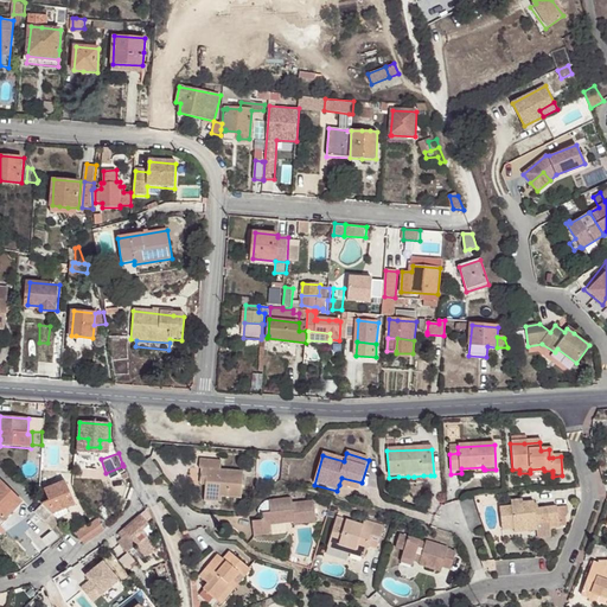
[(154,479),(160,475),(161,473),(149,459),(142,466),(154,479)]
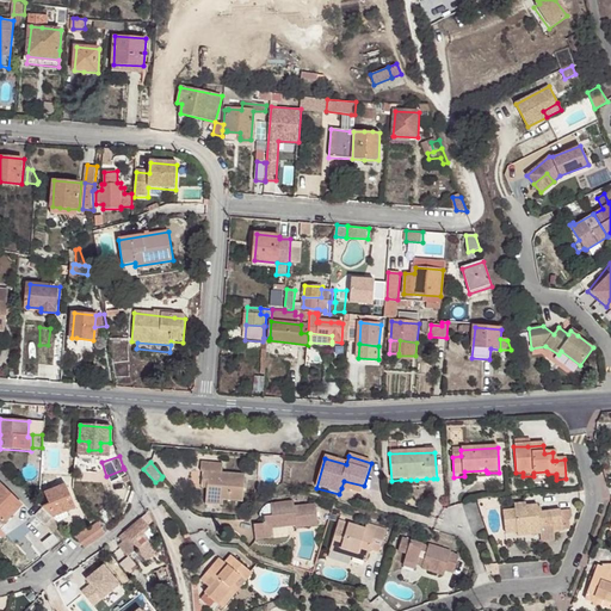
[(209,473),(208,489),(207,499),(223,500),(245,501),(246,474),(223,473),(224,463),(203,462),(202,473),(204,473),(209,473)]
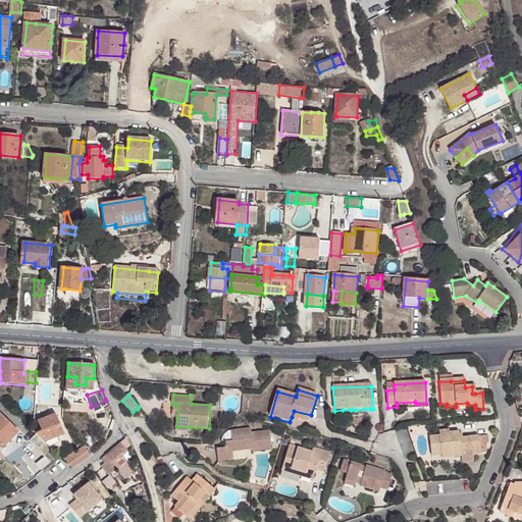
[(309,422),(311,415),(294,411),(292,417),(309,422)]
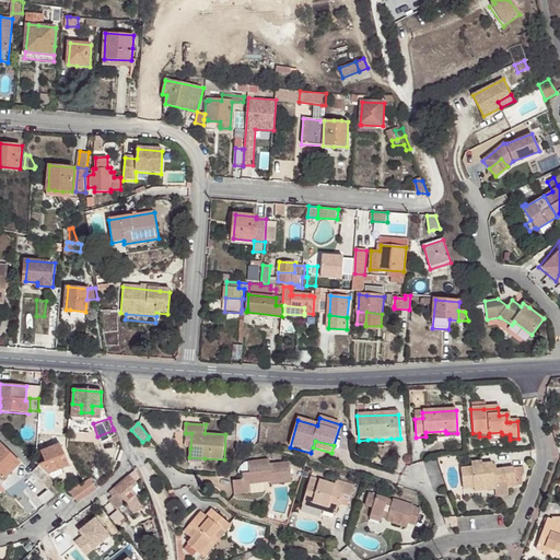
[(0,478),(3,482),(22,464),(0,443),(0,478)]
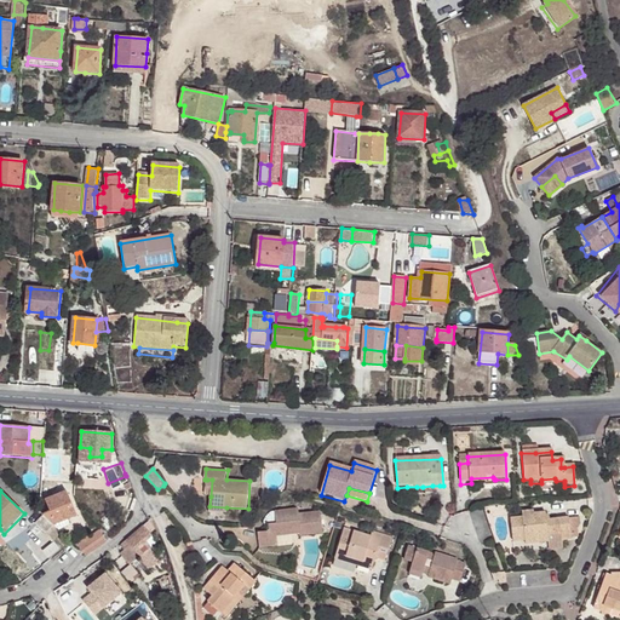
[(53,524),(68,520),(76,516),(68,492),(46,499),(51,512),(44,515),(45,516),(53,524)]
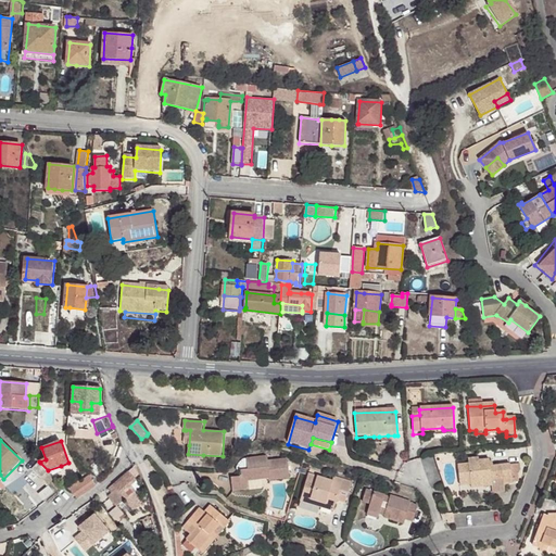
[(247,462),(248,469),(248,471),(240,472),(240,478),(231,479),(234,492),(250,490),(249,482),(261,480),(261,476),(269,475),(269,479),(270,481),(290,478),(287,459),(268,463),(268,458),(247,460),(247,462)]
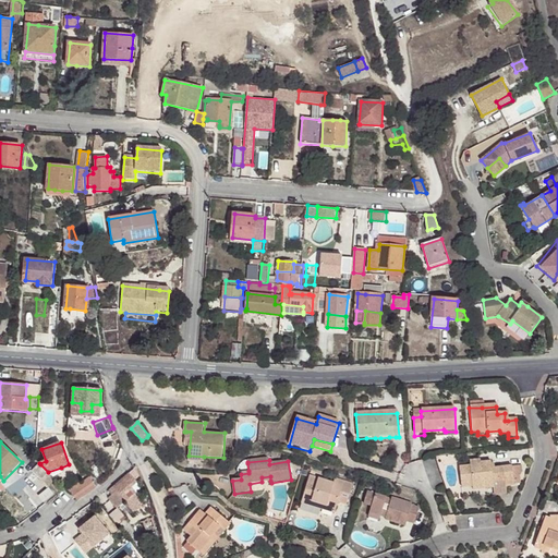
[(486,466),(485,464),(481,464),(480,462),(470,463),(470,468),(465,468),(465,463),(459,464),(461,489),(472,488),(473,492),(485,490),(485,486),(493,485),(493,484),(505,483),(505,488),(513,487),(512,469),(495,471),(494,465),(492,466),(486,466)]
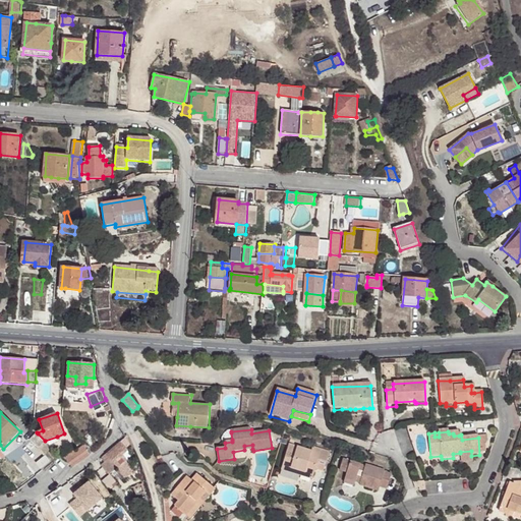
[(40,448),(47,442),(45,441),(38,433),(32,440),(40,448)]
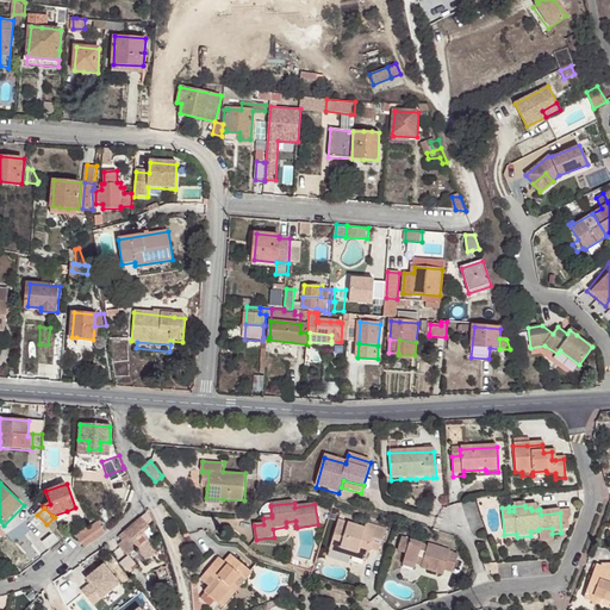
[(570,511),(560,512),(561,533),(568,531),(568,524),(571,524),(570,511)]
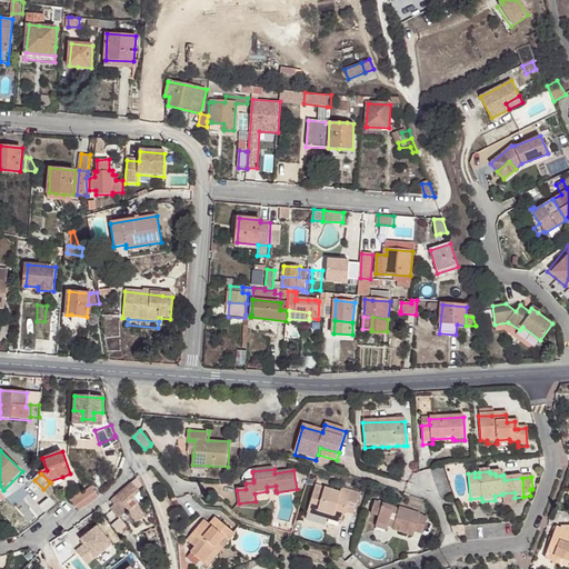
[(136,480),(111,500),(116,503),(111,508),(119,518),(120,518),(129,510),(138,520),(146,513),(138,503),(133,498),(139,492),(138,490),(141,488),(136,480)]
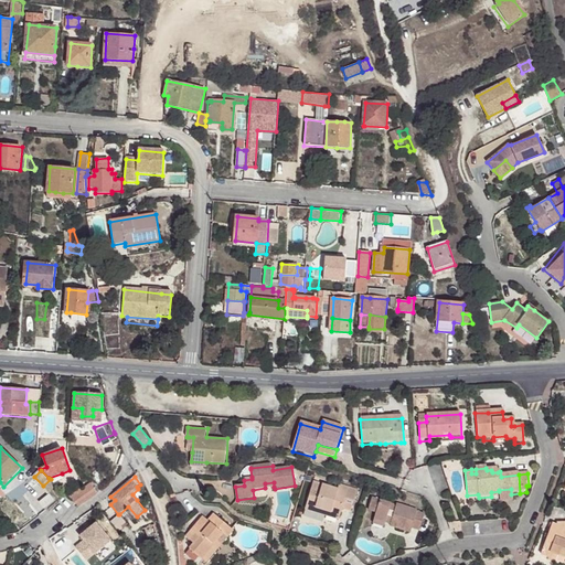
[(57,500),(65,493),(54,482),(51,479),(43,486),(52,493),(57,500)]
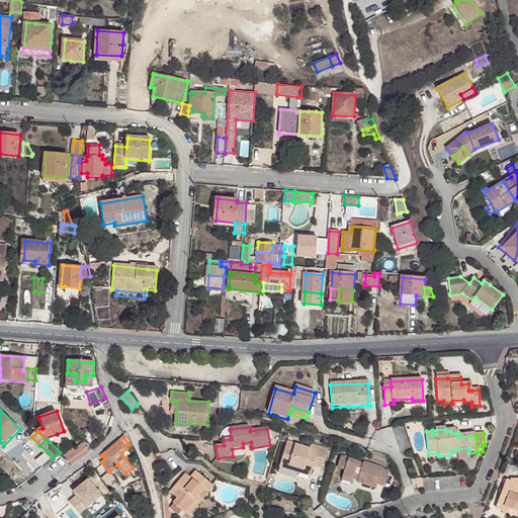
[(95,448),(88,441),(77,449),(75,447),(71,449),(64,456),(73,464),(95,448)]
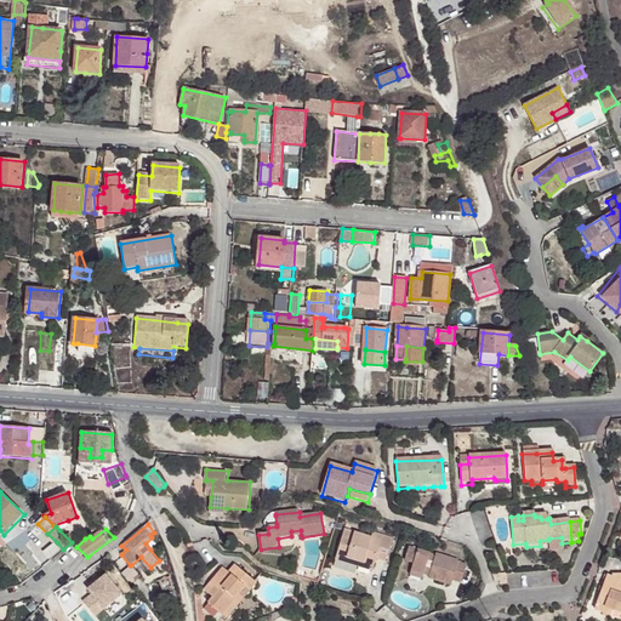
[(257,547),(256,529),(243,530),(244,548),(257,547)]
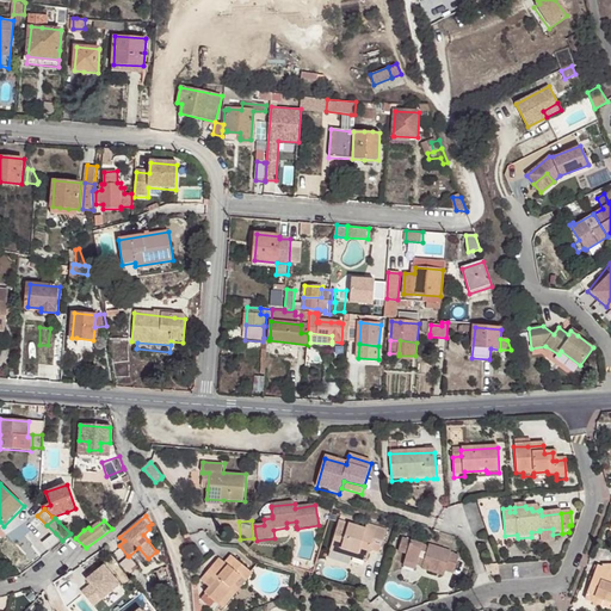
[(358,555),(368,559),(370,550),(380,554),(386,532),(365,525),(364,531),(338,523),(331,549),(340,551),(339,555),(353,559),(356,553),(358,553),(358,555)]
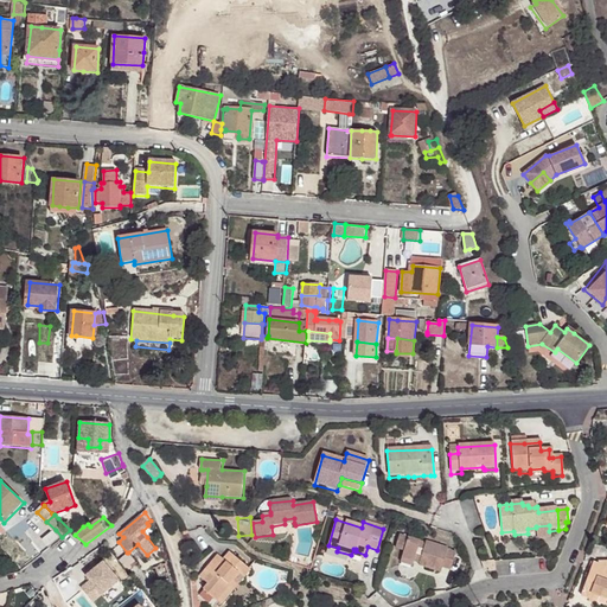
[(153,531),(148,525),(142,531),(147,537),(153,531)]
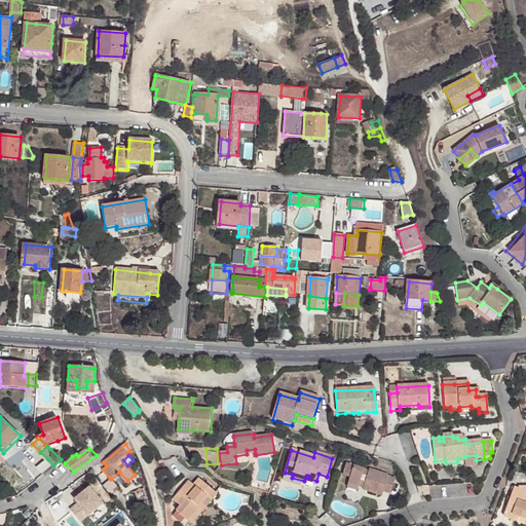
[(445,460),(435,461),(436,471),(457,467),(457,470),(477,467),(476,460),(476,455),(464,456),(464,457),(465,461),(457,462),(446,463),(445,460)]
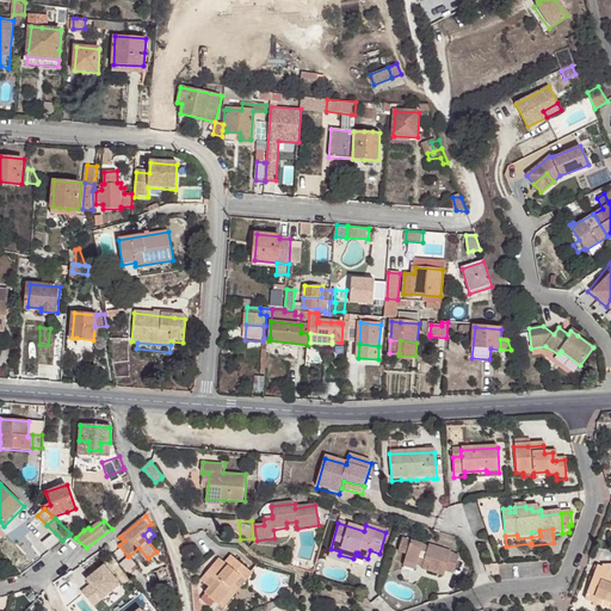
[(51,549),(62,541),(56,534),(45,542),(51,549)]
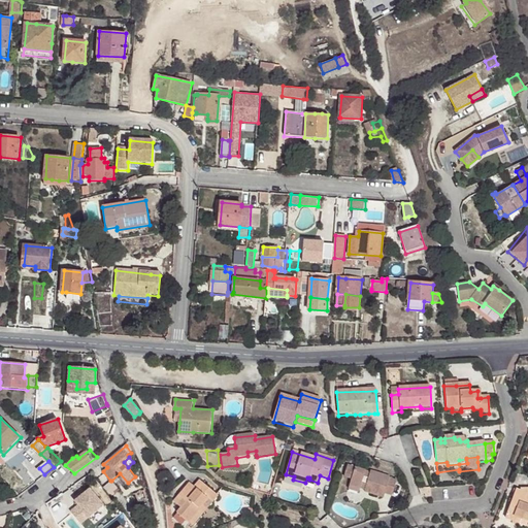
[(366,486),(364,491),(363,493),(383,499),(384,495),(392,497),(396,482),(389,480),(390,477),(370,471),(369,474),(368,480),(363,477),(365,473),(365,472),(347,467),(342,480),(351,482),(349,487),(359,490),(361,485),(366,486)]
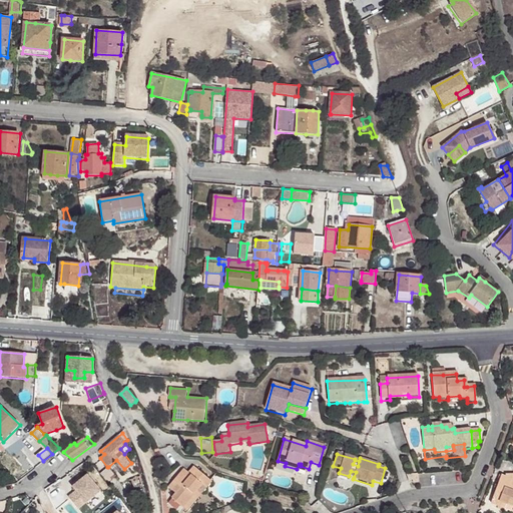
[(43,463),(43,461),(38,455),(16,475),(21,480),(43,463)]
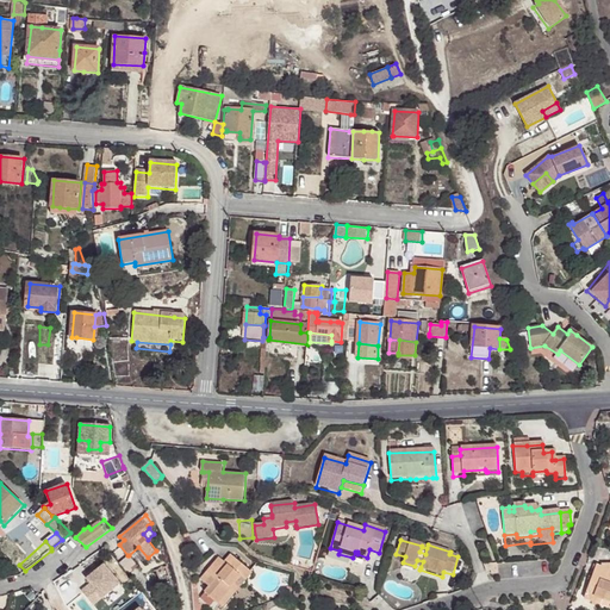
[(365,565),(366,562),(353,558),(338,554),(329,551),(329,554),(365,565)]
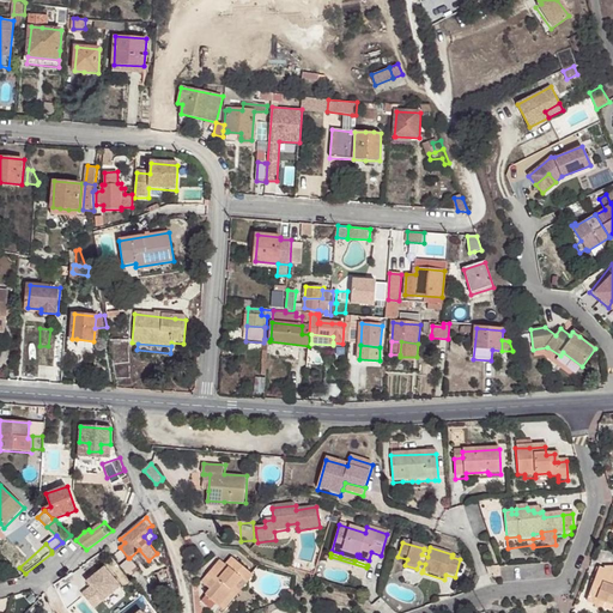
[(368,565),(369,560),(359,557),(359,554),(357,554),(354,560),(368,565)]
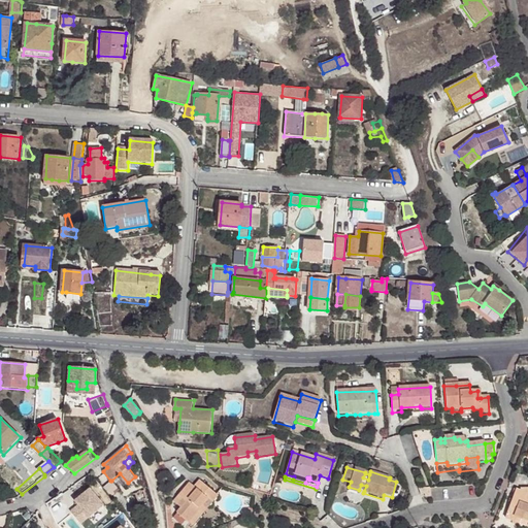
[(117,488),(111,481),(110,481),(101,489),(107,496),(117,488)]
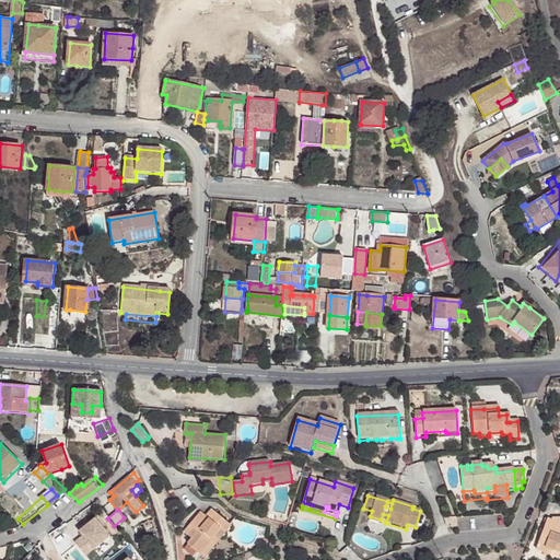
[(202,512),(185,533),(194,539),(186,549),(195,557),(198,552),(202,555),(214,539),(212,538),(220,527),(225,532),(232,524),(212,510),(207,516),(202,512)]
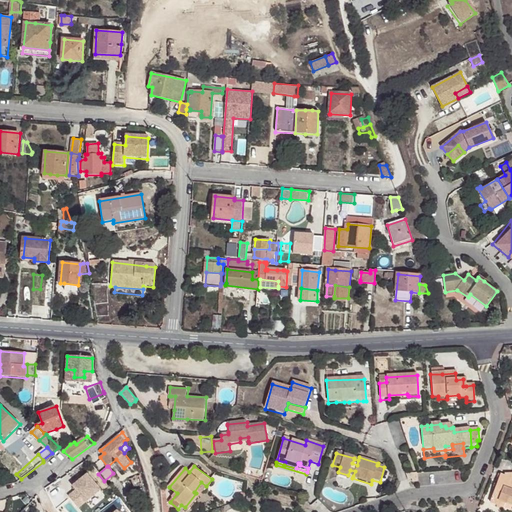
[(418,483),(417,474),(406,475),(407,480),(411,480),(412,483),(418,483)]
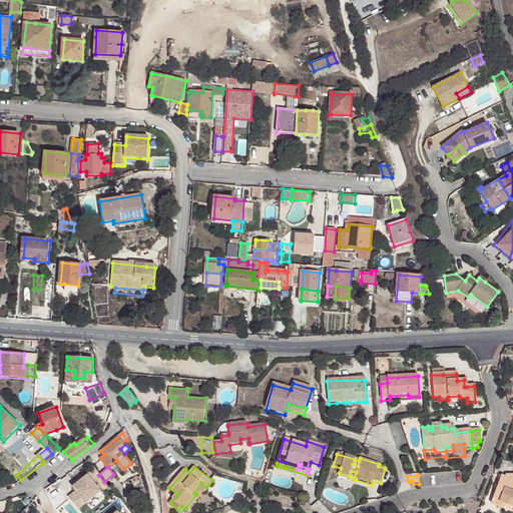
[(505,509),(512,512),(512,509),(512,480),(505,480),(505,482),(501,480),(497,491),(500,492),(499,495),(496,493),(490,508),(497,511),(499,507),(505,509)]
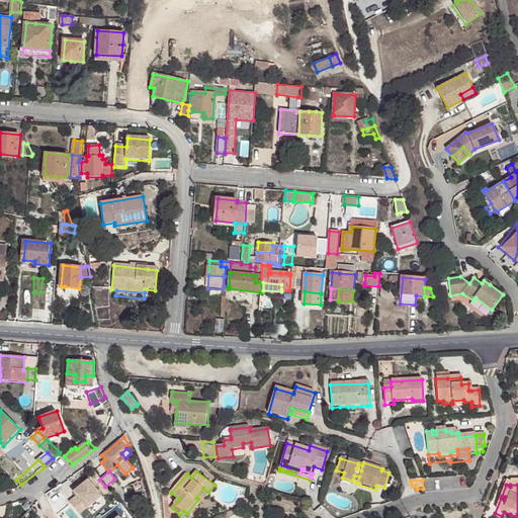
[(203,488),(196,498),(198,499),(187,513),(190,516),(208,492),(203,488)]
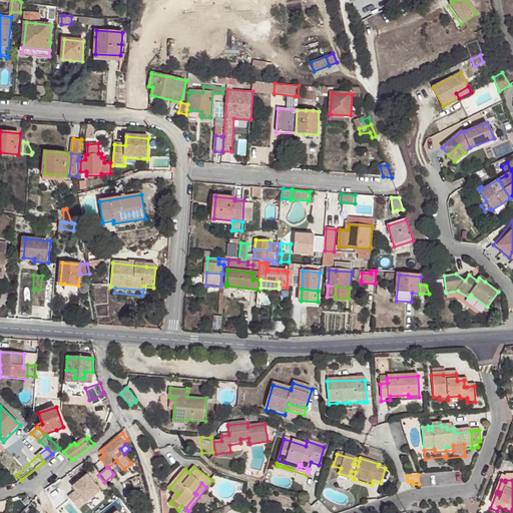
[(55,484),(36,498),(44,509),(48,506),(49,508),(64,497),(55,484)]
